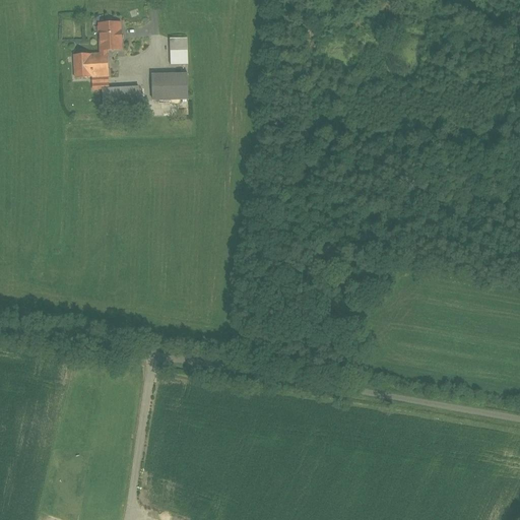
[(122,50),(121,21),(99,22),(100,51),(108,50),(122,50)]
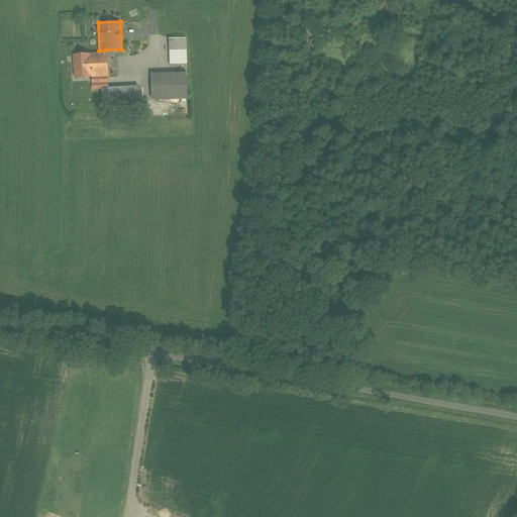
[(170,38),(171,65),(188,64),(187,37),(170,38)]
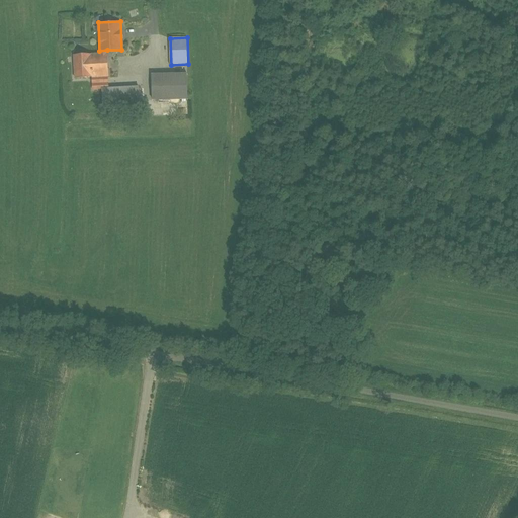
[(108,77),(107,50),(99,51),(99,53),(74,54),(75,79),(91,78),(108,77)]
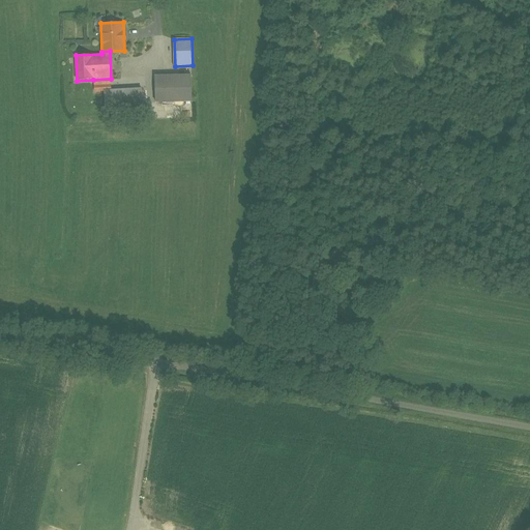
[(192,71),(155,74),(156,101),(193,100),(192,71)]
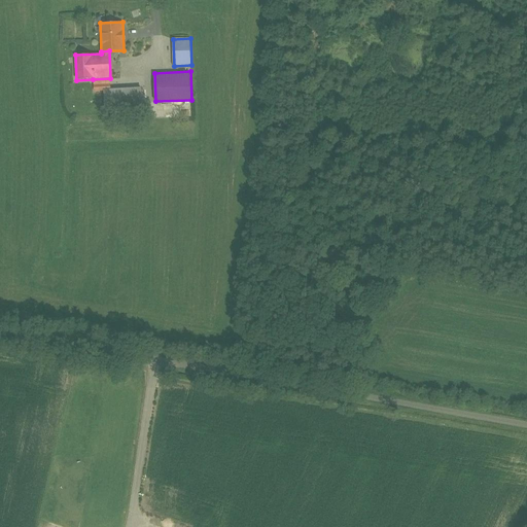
[(110,78),(93,79),(94,91),(104,91),(104,88),(110,88),(110,78)]
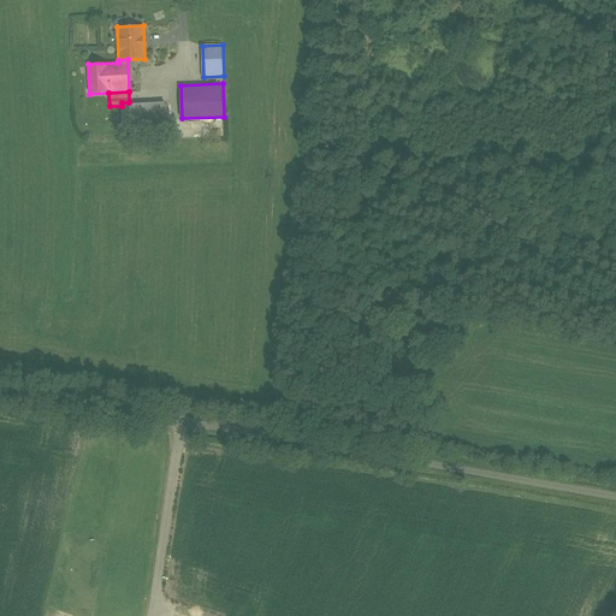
[(165,100),(129,102),(122,102),(122,106),(123,132),(166,130),(165,100)]
